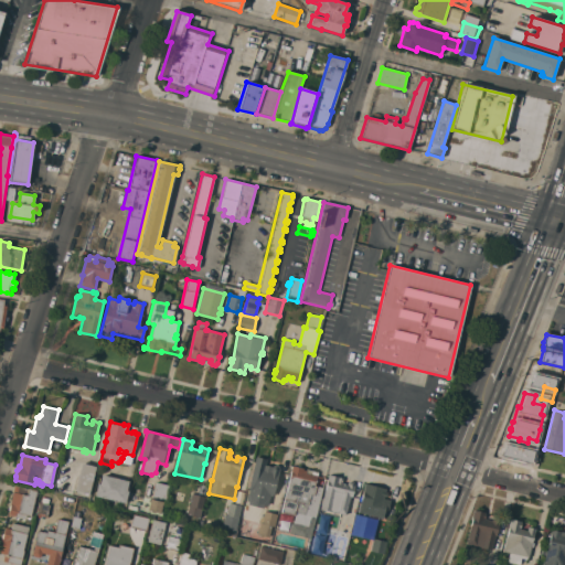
[(255,457),(266,459),(265,465),(272,467),(274,465),(277,466),(279,469),(273,497),(269,496),(267,505),(264,505),(263,509),(248,504),(248,501),(246,501),(248,490),(247,490),(255,457)]
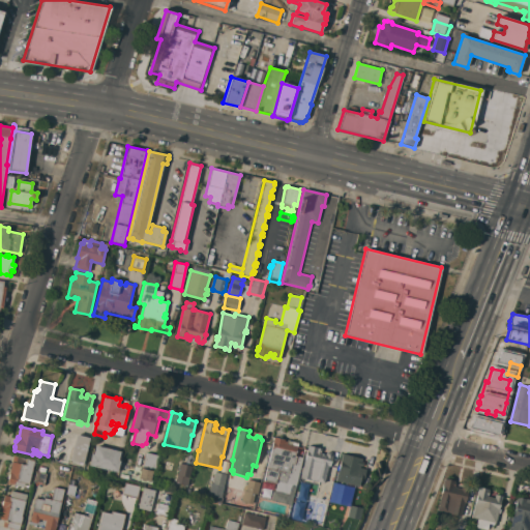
[(89,438),(83,464),(69,461),(76,435),(89,438)]
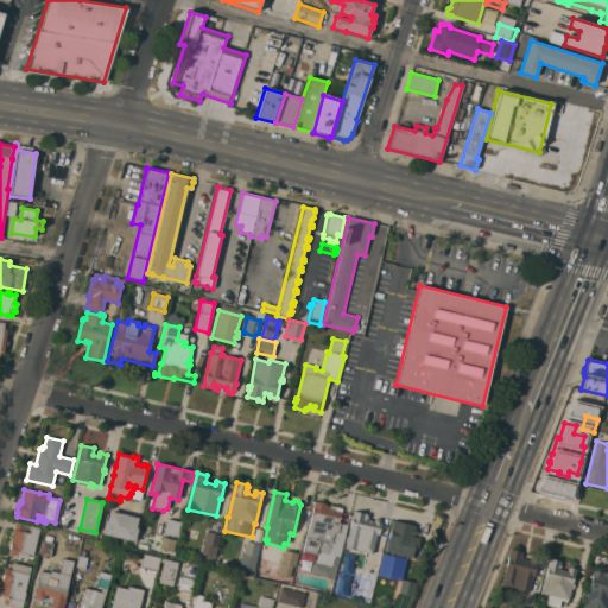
[(314,501),(316,502),(316,501),(324,502),(324,504),(327,505),(325,506),(329,506),(329,505),(342,508),(341,513),(349,514),(337,567),(334,580),(310,574),(314,563),(318,563),(320,555),(303,551),(314,501)]
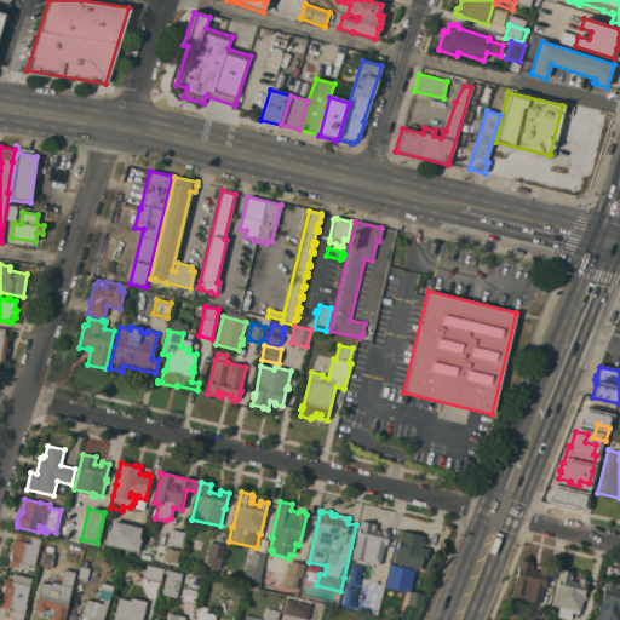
[(360,521),(375,524),(378,524),(380,524),(383,526),(384,527),(384,528),(388,529),(389,532),(385,546),(384,545),(379,566),(351,560),(360,521)]
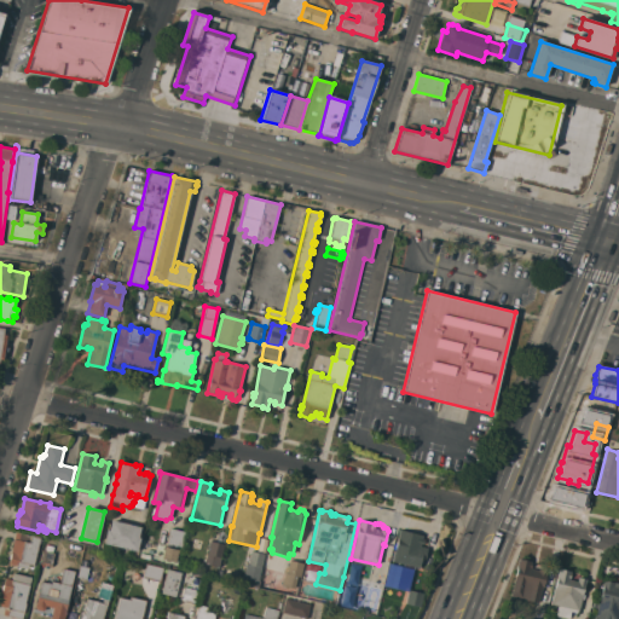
[(140,527),(138,538),(140,538),(137,551),(103,543),(106,531),(109,531),(111,521),(140,527)]
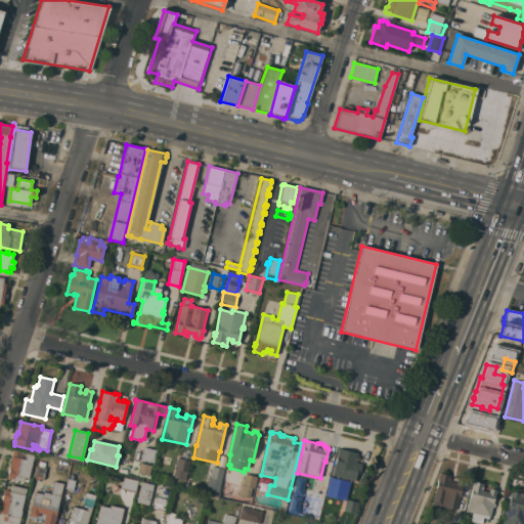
[(141,460),(144,447),(157,450),(154,463),(141,460)]
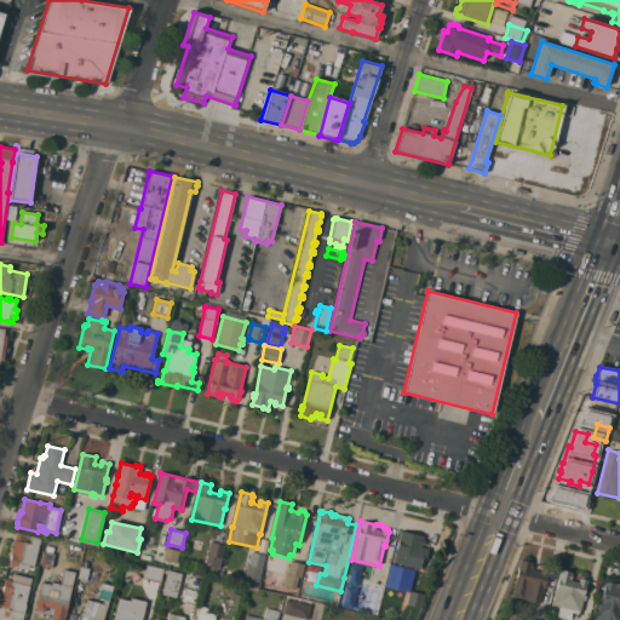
[(400,530),(423,537),(422,540),(425,541),(424,545),(420,545),(420,547),(428,550),(425,561),(422,560),(419,569),(392,562),(400,530)]
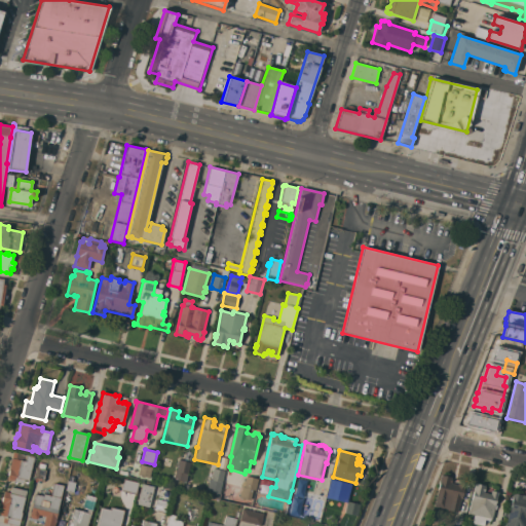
[(34,457),(28,481),(25,480),(24,484),(13,481),(13,482),(7,480),(8,475),(7,475),(8,472),(9,471),(8,470),(13,452),(34,457)]
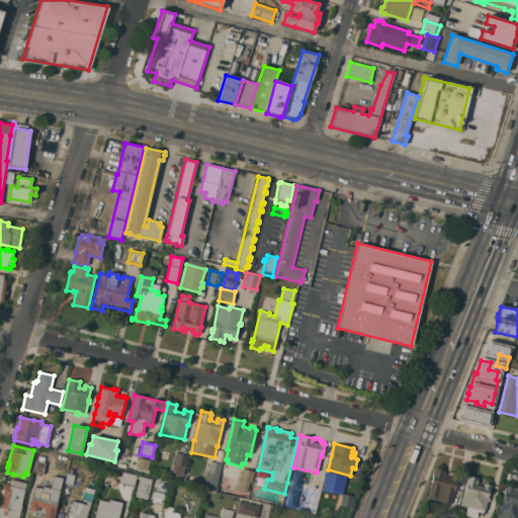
[(176,452),(188,455),(185,467),(184,467),(182,475),(171,471),(176,452)]
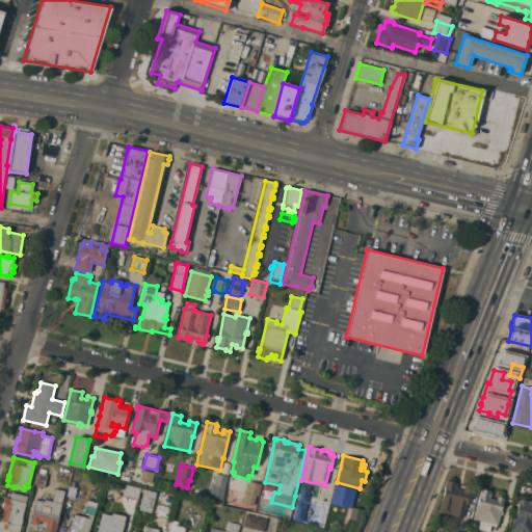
[(34,485),(36,473),(38,474),(40,469),(46,470),(45,475),(47,476),(44,487),(34,485)]
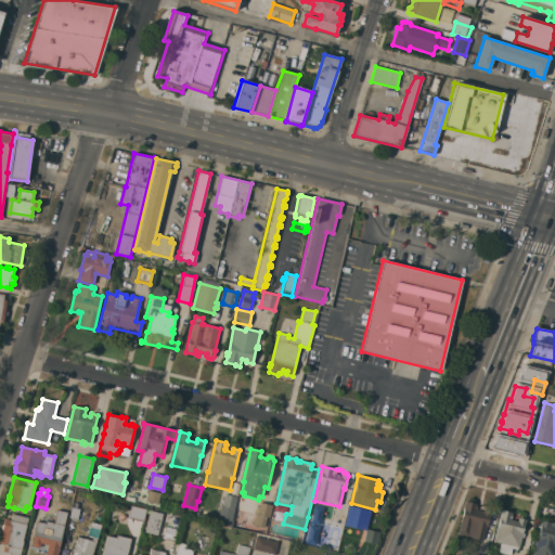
[(160,493),(157,504),(145,501),(147,490),(160,493)]
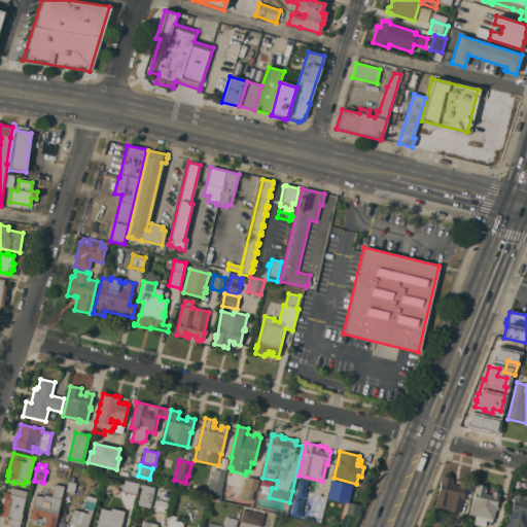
[(213,469),(225,471),(219,495),(208,492),(213,469)]
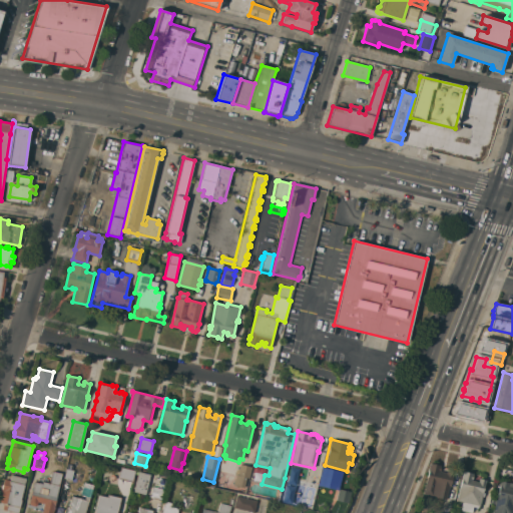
[(248,478),(246,478),(243,488),(233,485),(233,484),(231,484),(232,481),(234,482),(236,474),(237,475),(238,469),(236,469),(237,466),(239,467),(239,464),(251,467),(248,478)]
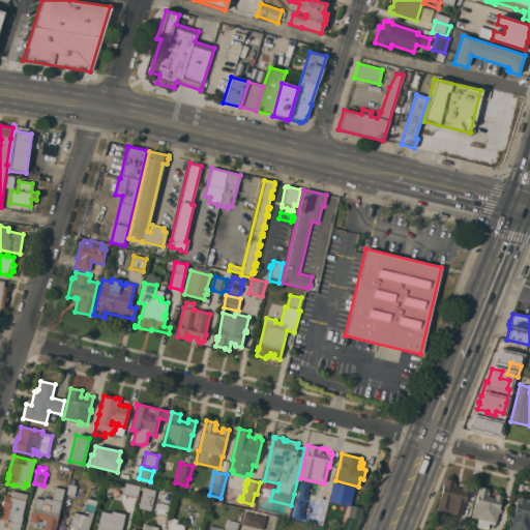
[(441,492),(446,479),(454,481),(454,483),(455,483),(454,488),(461,489),(462,483),(468,484),(467,487),(469,488),(465,503),(464,503),(461,518),(450,514),(451,514),(437,510),(441,492)]
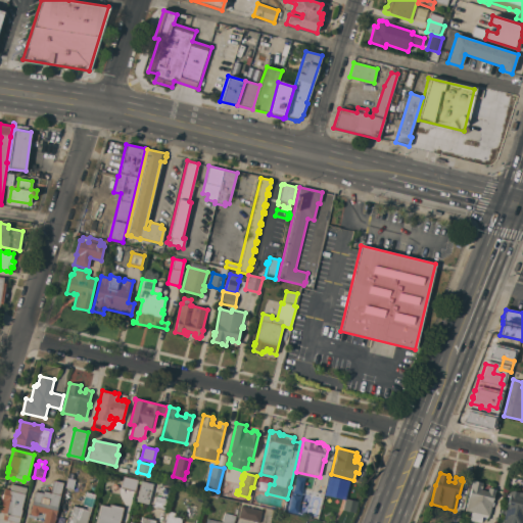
[(123,476),(138,479),(135,491),(121,488),(123,476)]
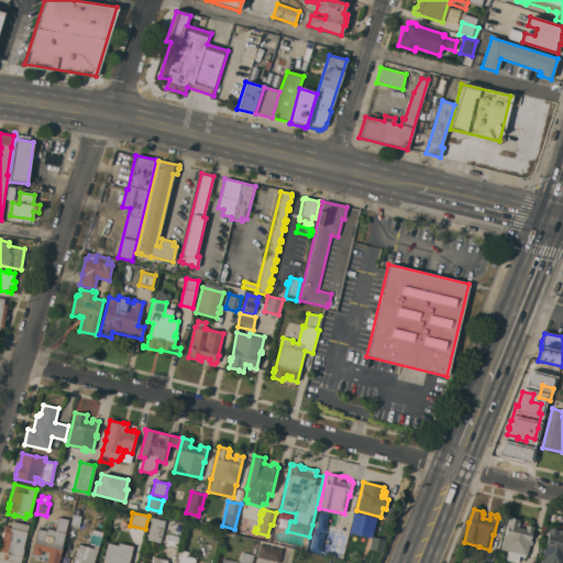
[(371,538),(373,516),(351,514),(348,534),(371,538)]
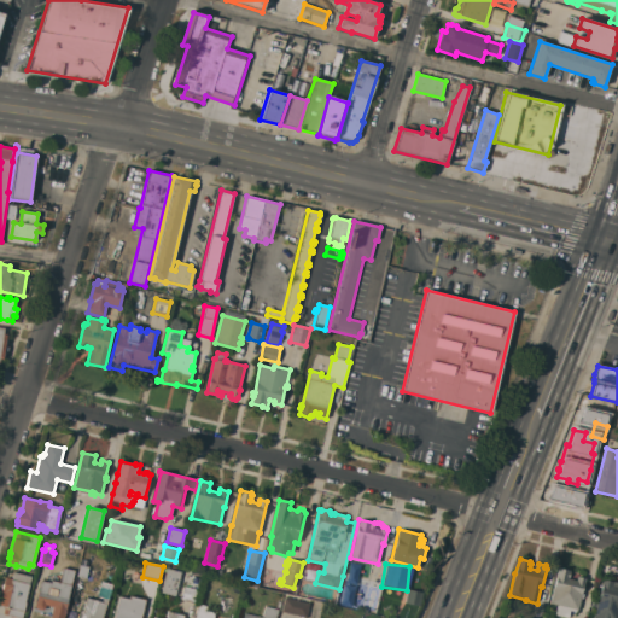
[(79,577),(81,565),(88,567),(86,578),(79,577)]
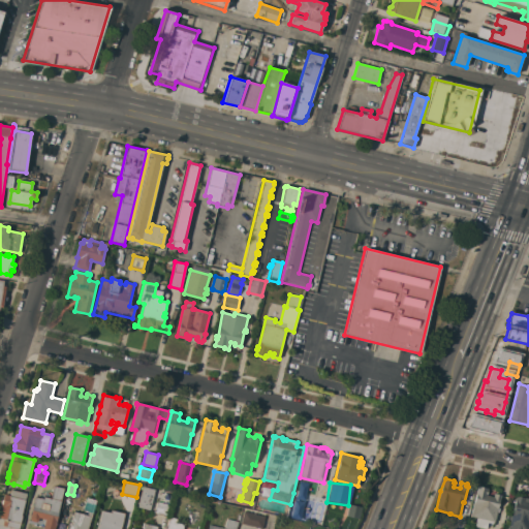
[(35,497),(42,499),(43,497),(51,498),(54,486),(64,489),(58,512),(59,512),(54,528),(42,528),(44,524),(43,524),(44,520),(39,518),(38,521),(36,523),(31,521),(30,519),(35,497)]
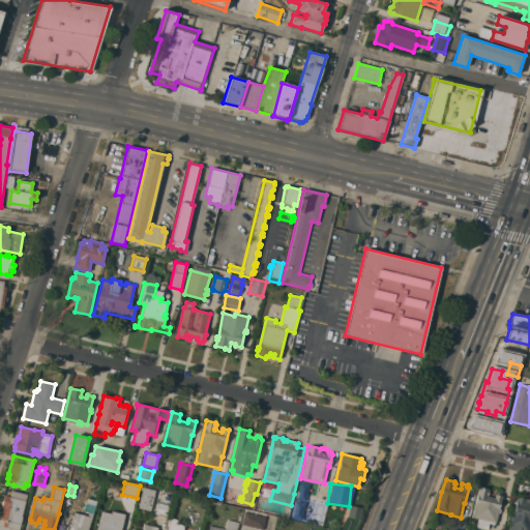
[(478,487),(489,490),(488,491),(489,491),(488,496),(487,495),(487,496),(494,498),(495,494),(501,496),(498,508),(500,509),(499,513),(497,513),(495,525),(489,524),(487,529),(475,527),(477,519),(471,518),(478,487)]
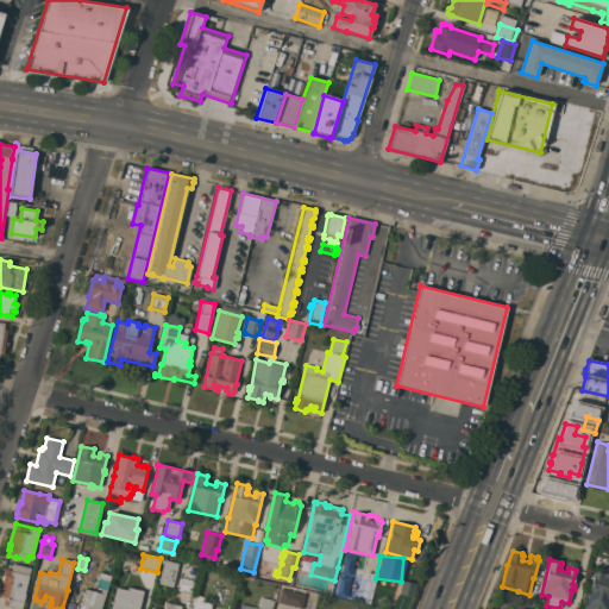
[(173,586),(158,584),(164,560),(179,564),(173,586)]
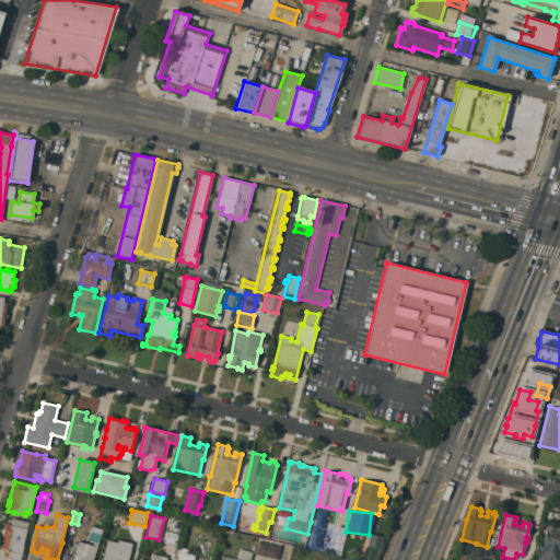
[(286,517),(284,525),(277,524),(278,515),(286,517)]
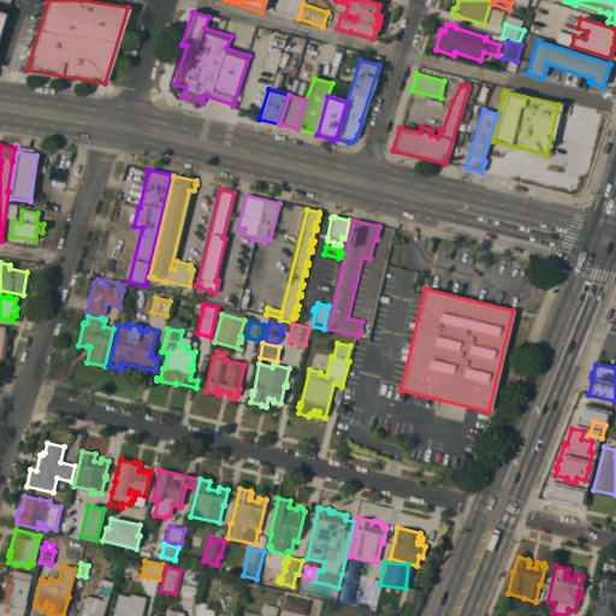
[(13,570),(30,574),(24,600),(25,600),(22,615),(3,612),(5,604),(0,603),(0,592),(1,587),(3,588),(3,587),(1,586),(1,582),(4,582),(5,575),(11,578),(13,570)]
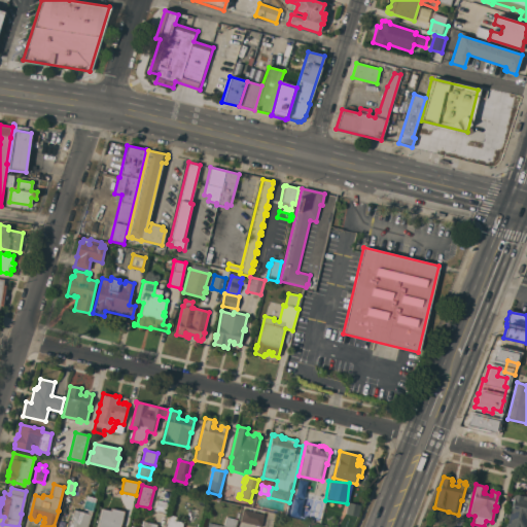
[(160,488),(172,491),(167,515),(153,512),(160,488)]
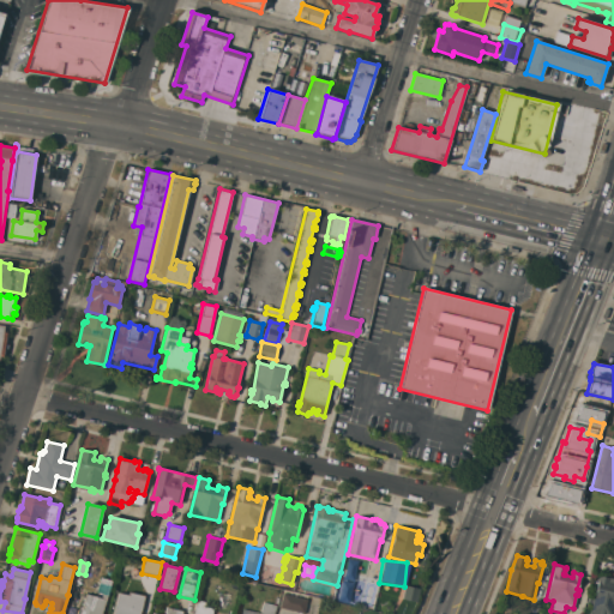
[(613,602),(611,613),(588,613),(590,607),(591,607),(594,597),(599,576),(613,578),(613,602)]
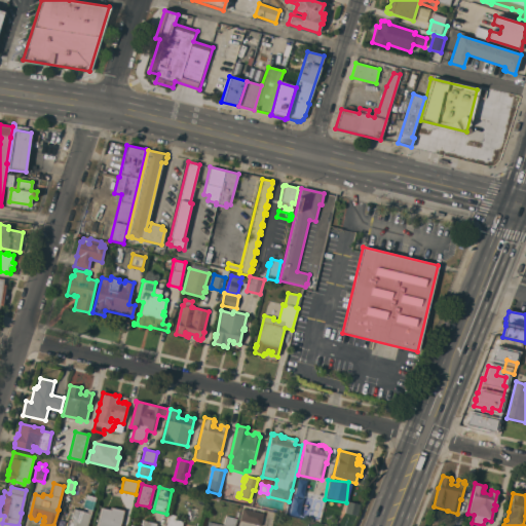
[(96,497),(90,516),(91,516),(90,518),(89,518),(87,525),(88,525),(67,525),(68,525),(69,525),(70,522),(68,522),(69,520),(70,520),(71,519),(70,518),(70,516),(71,517),(72,515),(71,515),(71,513),(72,513),(74,509),(82,512),(83,511),(85,511),(85,513),(87,513),(88,509),(82,508),(83,503),(82,503),(83,501),(84,501),(86,495),(96,497)]
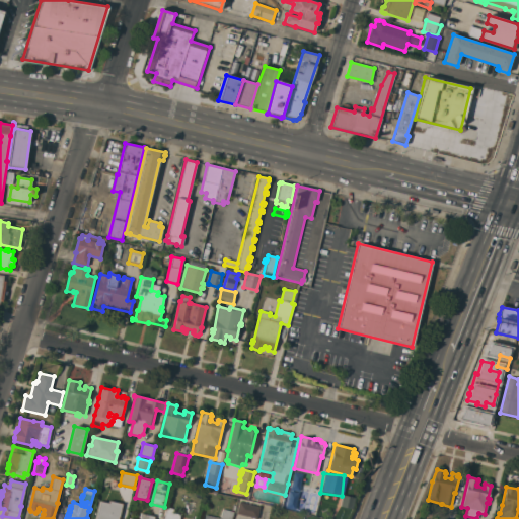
[(343,495),(355,498),(352,509),(340,506),(343,495)]
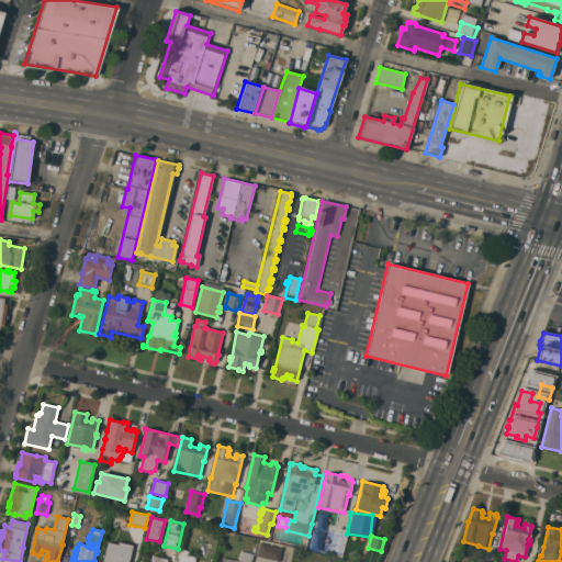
[(217,541),(214,555),(201,552),(204,539),(217,541)]
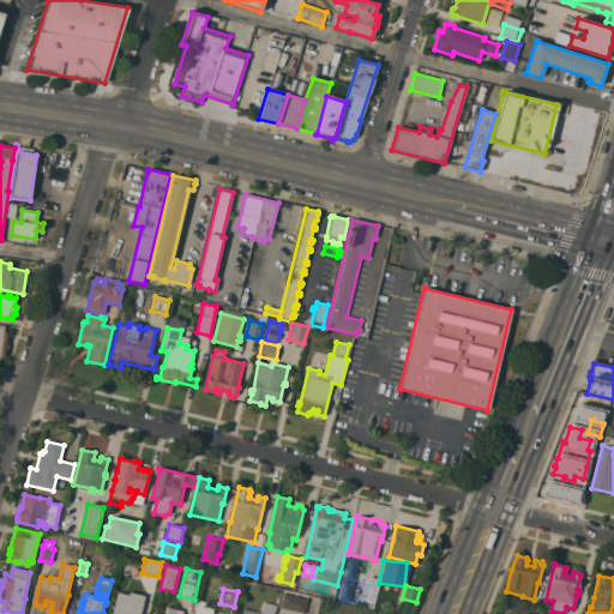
[(114,613),(119,593),(128,595),(130,593),(145,596),(142,613),(140,612),(139,613),(114,613)]
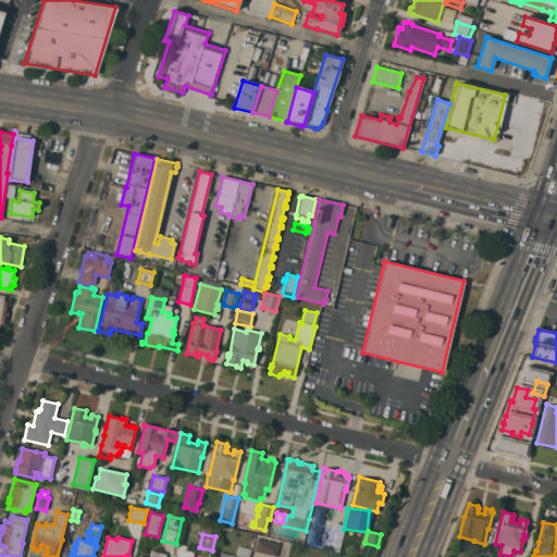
[(276,556),(254,552),(257,539),(279,544),(276,556)]
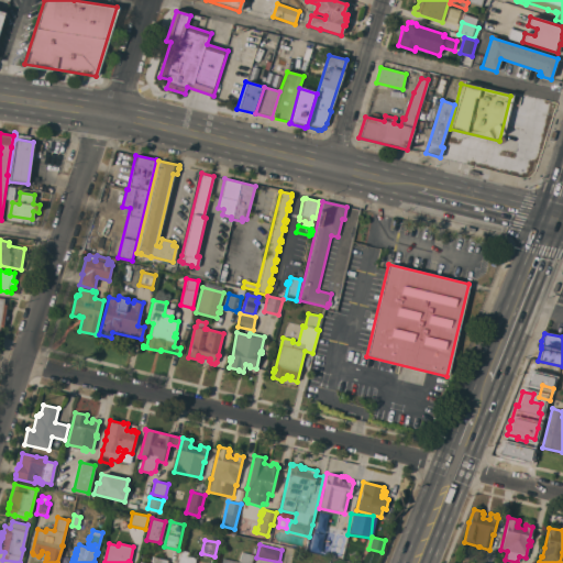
[(177,562),(180,550),(188,552),(187,555),(196,558),(194,562),(177,562)]
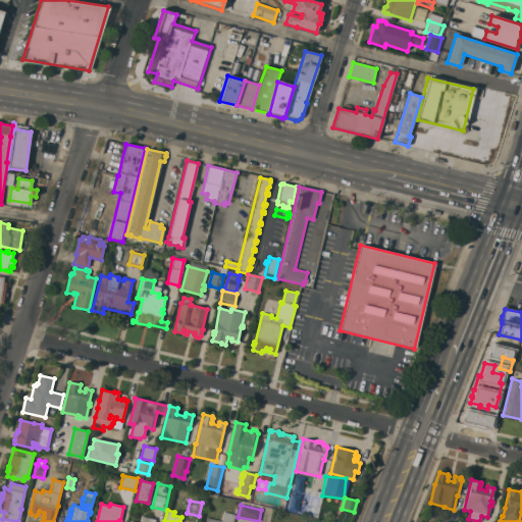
[(235,515),(232,521),(221,521),(224,512),(235,515)]
